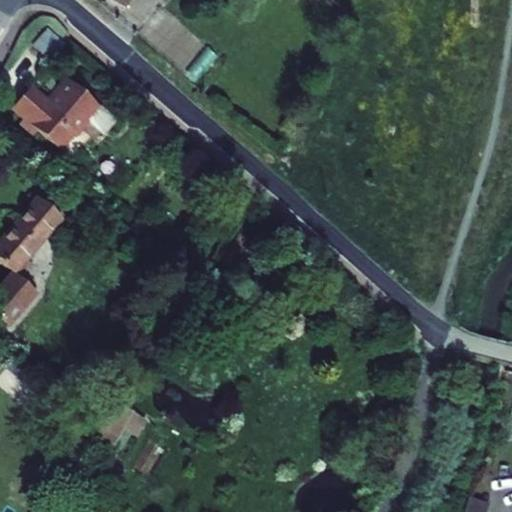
[(45,30),(33,45),(49,58),(62,43),(45,30)]
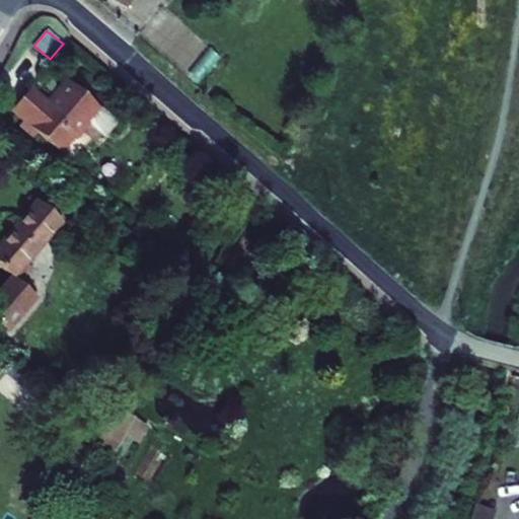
[(121,123),(69,79),(56,95),(57,96),(51,103),(32,88),(13,112),(66,155),(78,140),(80,142),(94,126),(108,138),(121,123)]
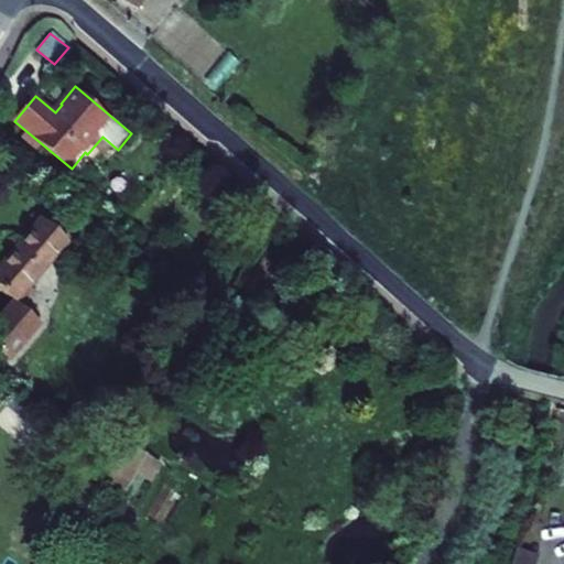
[(65,257),(35,230),(0,271),(0,302),(10,312),(0,324),(0,364),(10,373),(41,333),(25,321),(36,306),(30,301),(65,257)]
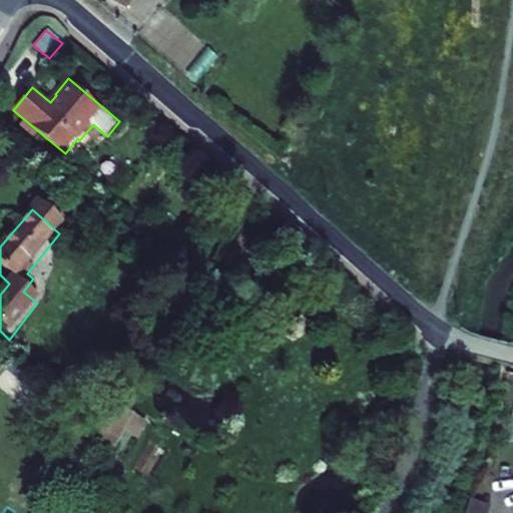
[(138,411),(122,398),(100,431),(118,445),(138,411)]
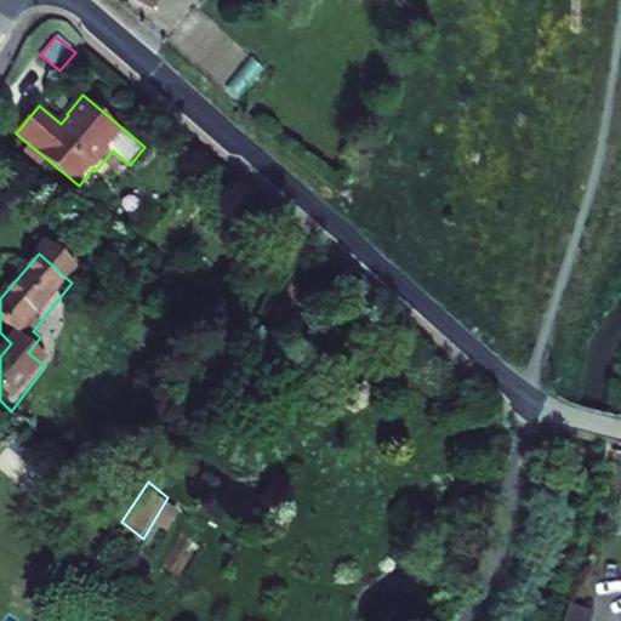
[(569,603),(562,620),(591,620),(594,614),(569,603)]
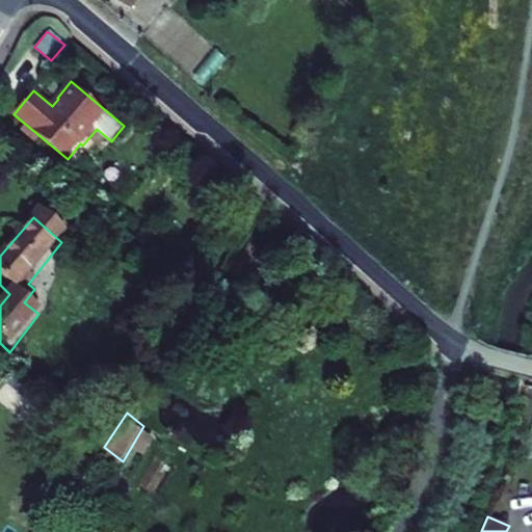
All buildings are outlined.
